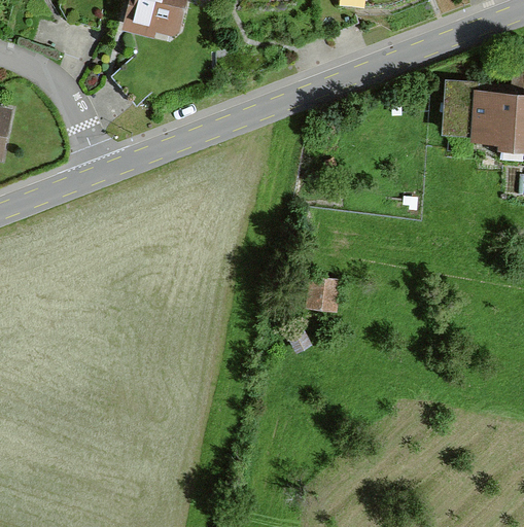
[(186,0),(128,0),(121,29),(176,42),(186,0)]
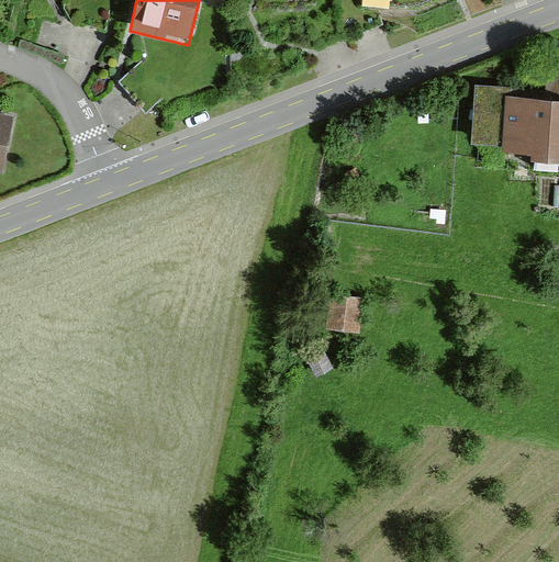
[(558,44),(540,52),(556,91),(558,89),(558,44)]
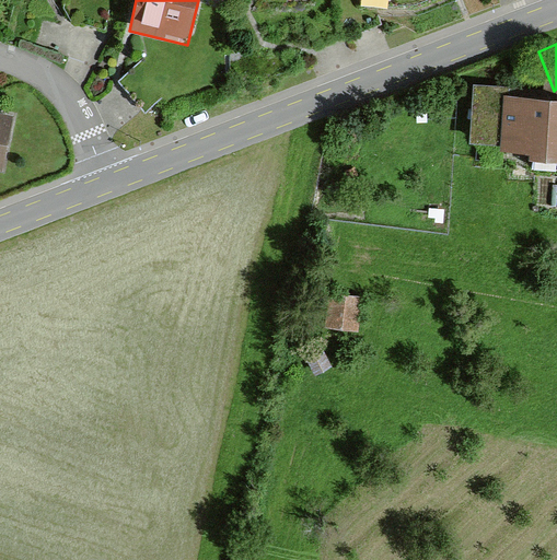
[(556,90),(554,91),(502,91),(501,150),(556,152),(556,90)]
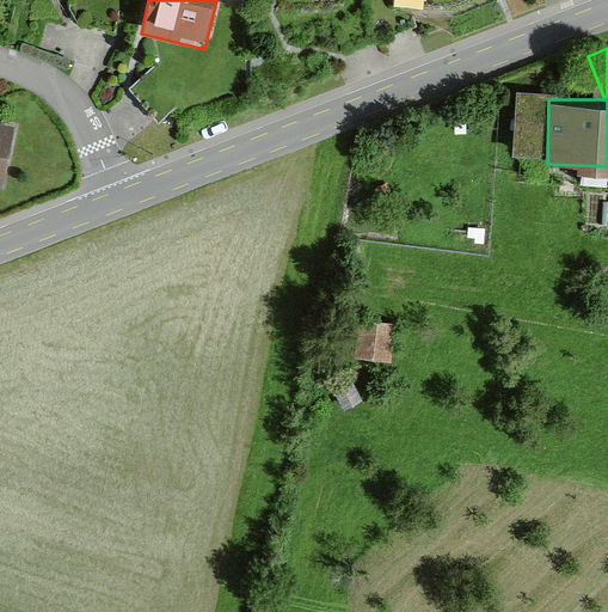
[(0,185),(6,187),(14,129),(0,127),(0,185)]
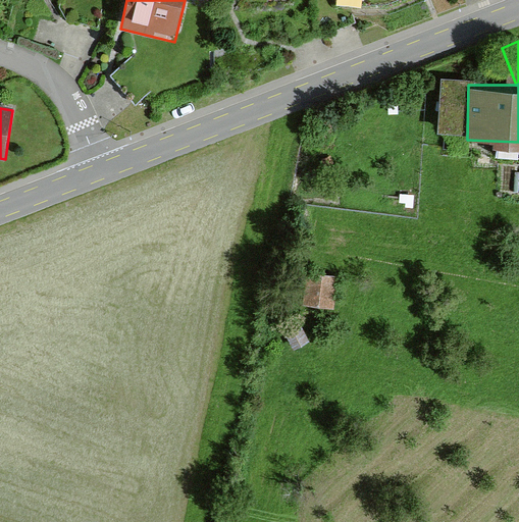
[(335,276),(284,270),(281,304),(331,310),(335,276)]
